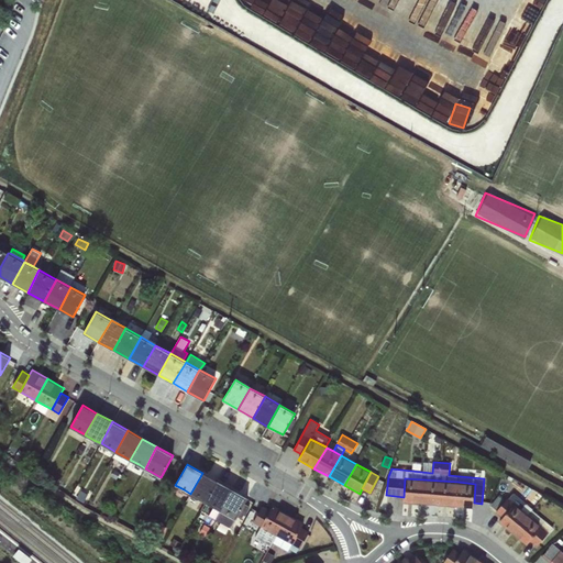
[(202,473),(190,494),(199,498),(206,501),(218,481),(202,473)]
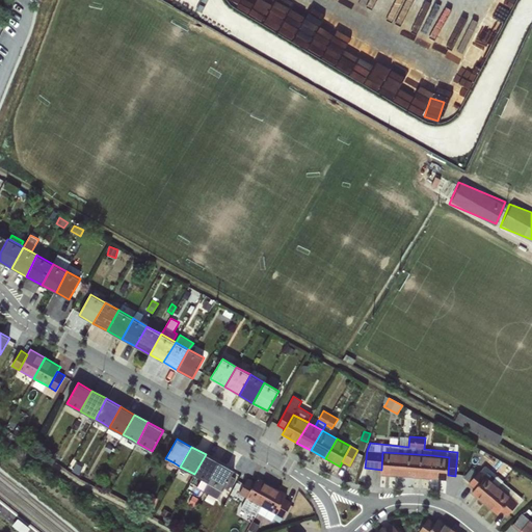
[(382,452),(381,470),(381,475),(398,476),(400,453),(382,452)]
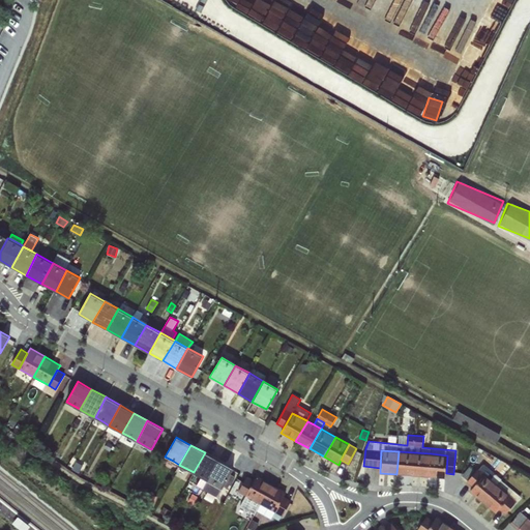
[(399,451),(396,474),(412,476),(414,452),(399,451)]
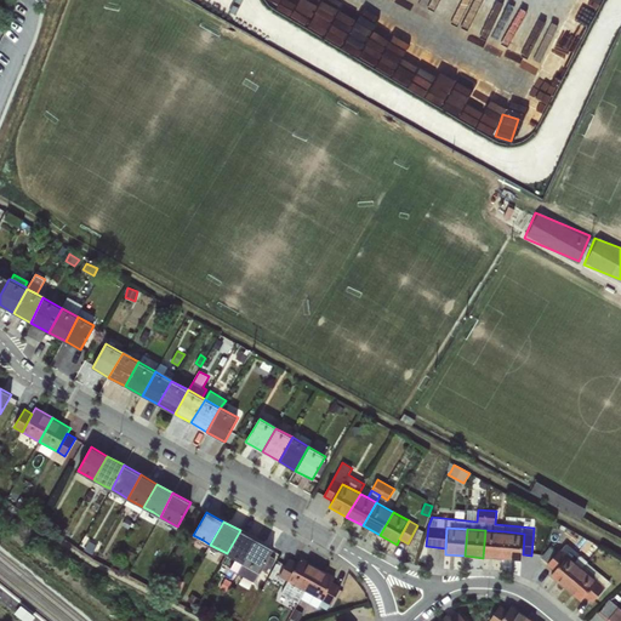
[(240,530),(227,553),(235,558),(243,562),(243,563),(256,540),(240,530)]
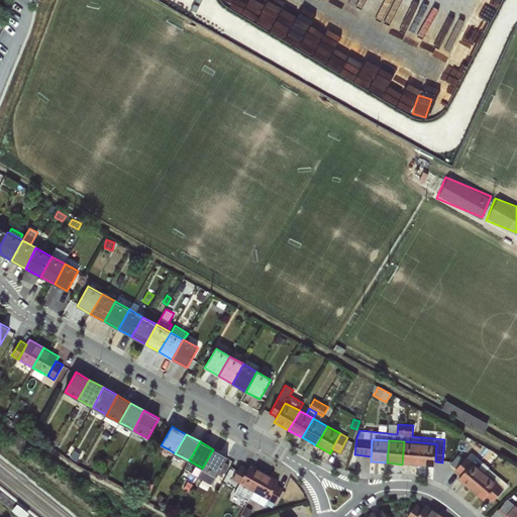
[(404,441),(402,464),(418,466),(420,442),(404,441)]
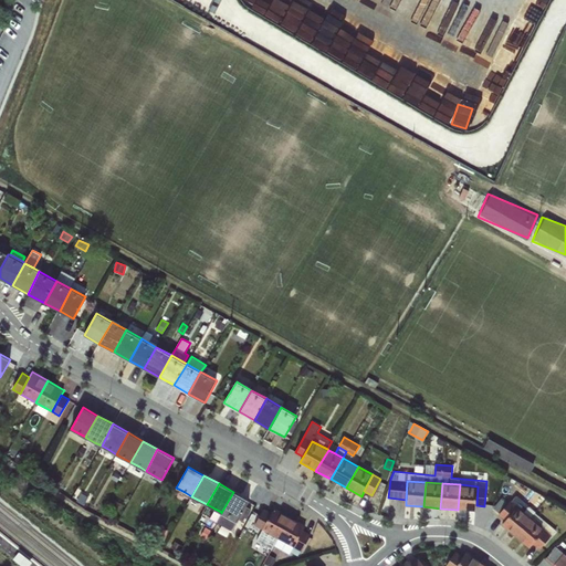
[(460,484),(458,510),(475,511),(477,505),(478,486),(460,484)]
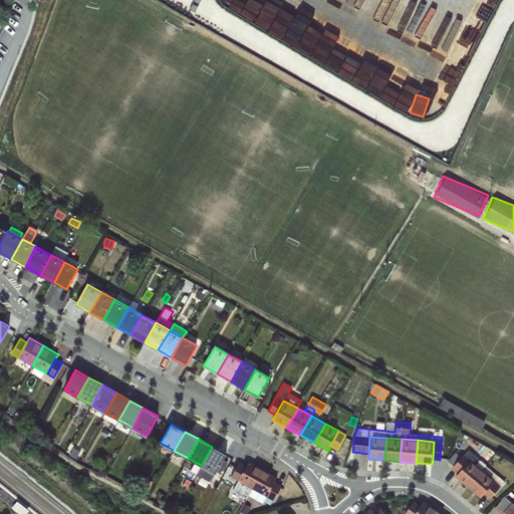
[(141,443),(137,450),(144,455),(148,448),(141,443)]
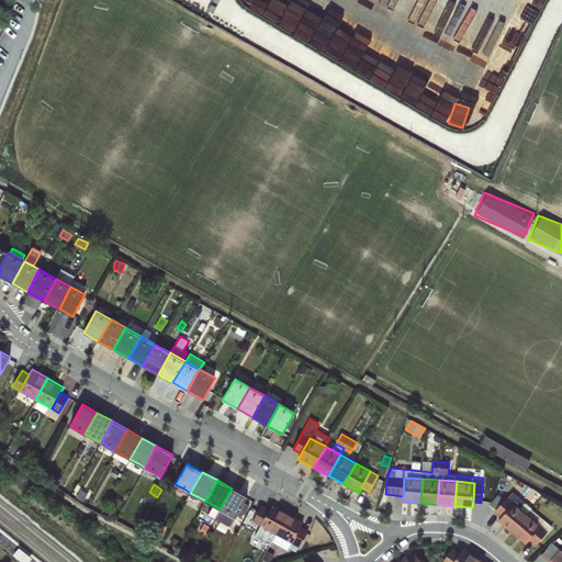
[(190,493),(183,489),(182,491),(198,499),(199,497),(190,493)]
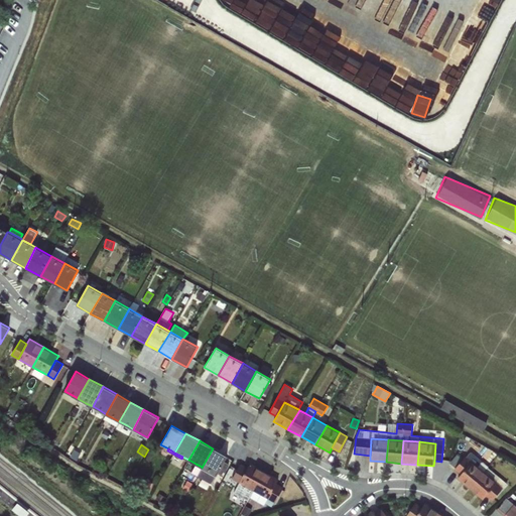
[(213,448),(202,468),(217,476),(227,457),(213,448)]
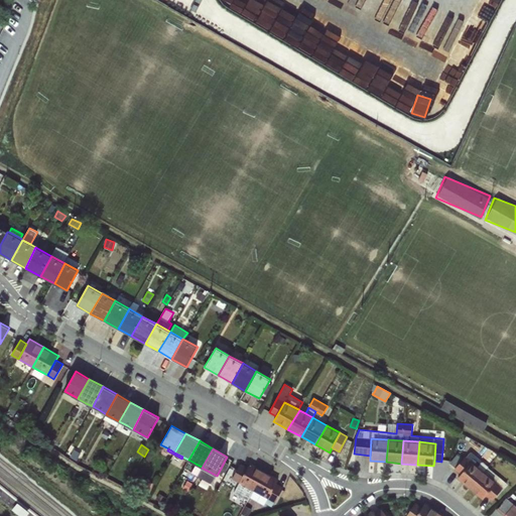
[(77,449),(74,456),(80,460),(84,453),(77,449)]
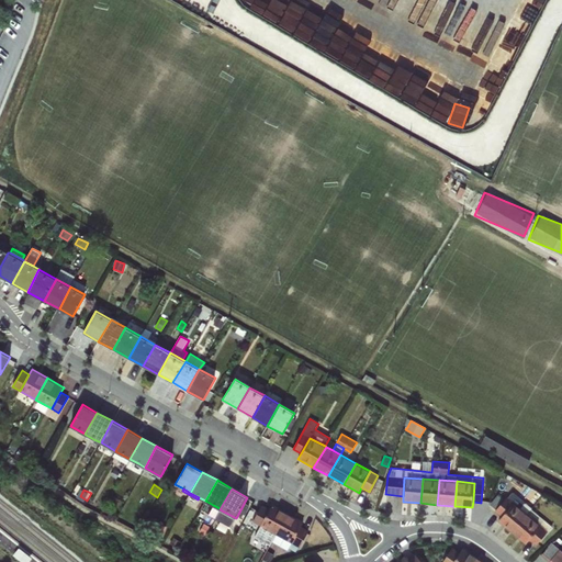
[(541,526),(529,539),(536,544),(552,527),(531,509),(530,510),(510,493),(494,512),(502,517),(514,502),(541,526)]
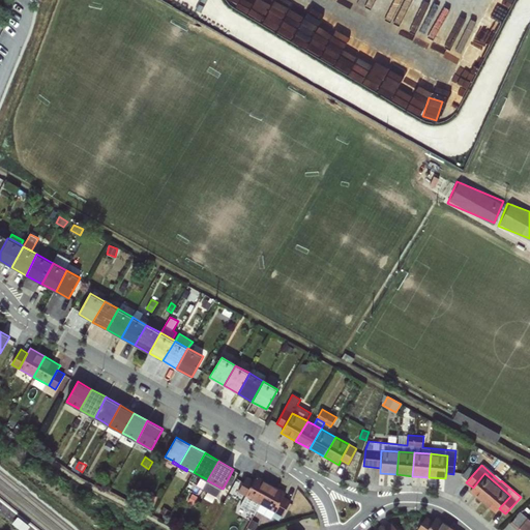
[(201,476),(194,472),(190,480),(198,483),(197,486),(203,489),(207,480),(207,479),(205,482),(200,479),(201,476)]
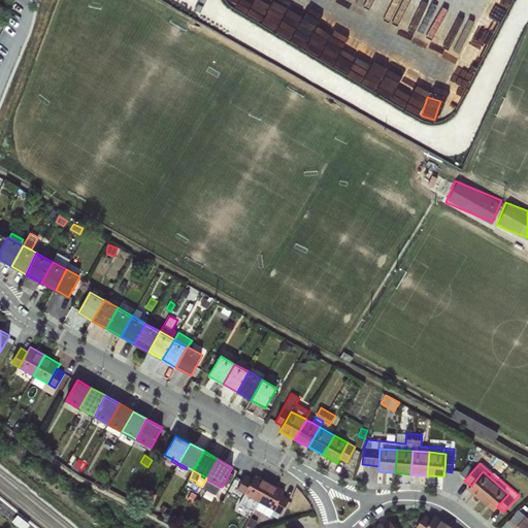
[(483,471),(471,486),(468,490),(494,512),(497,506),(508,494),(483,471)]
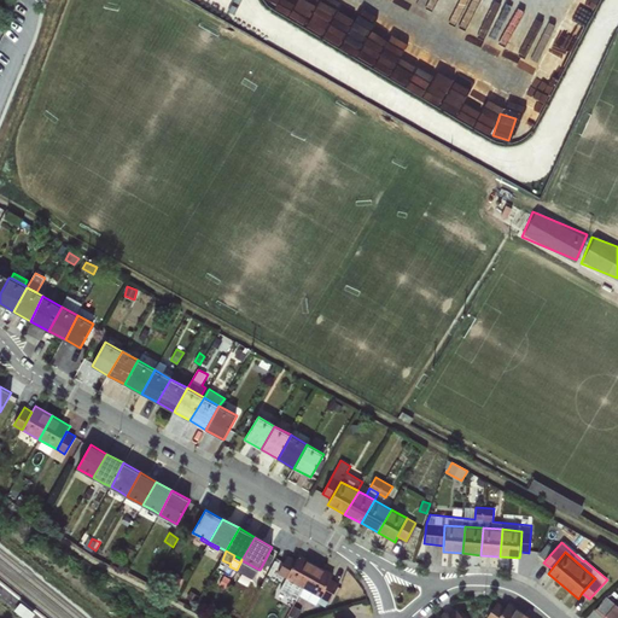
[(296,560),(286,578),(303,588),(316,564),(299,554),(296,560)]
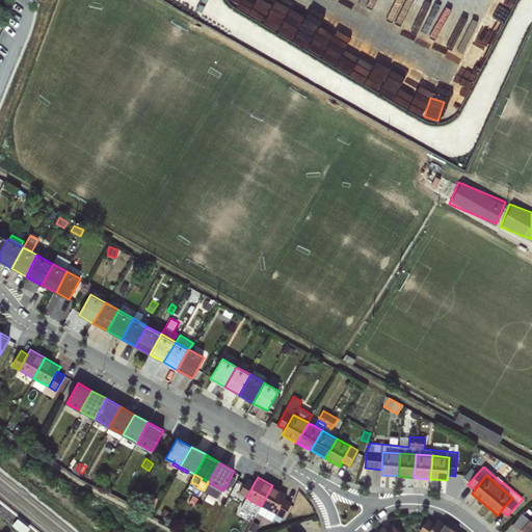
[(246,498),(255,482),(248,478),(240,494),(246,498)]
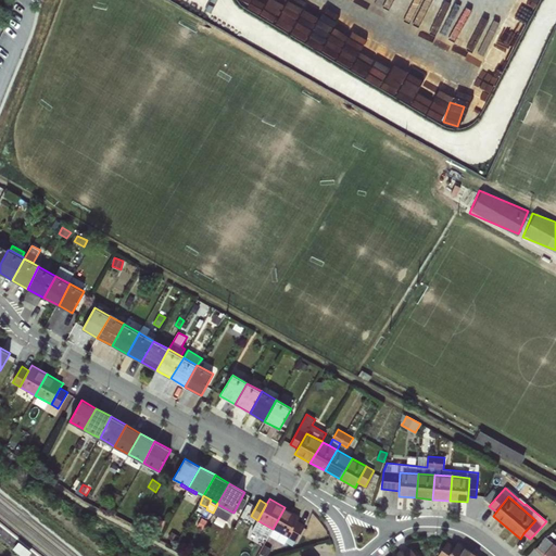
[(217,504),(213,513),(229,521),(234,513),(217,504)]
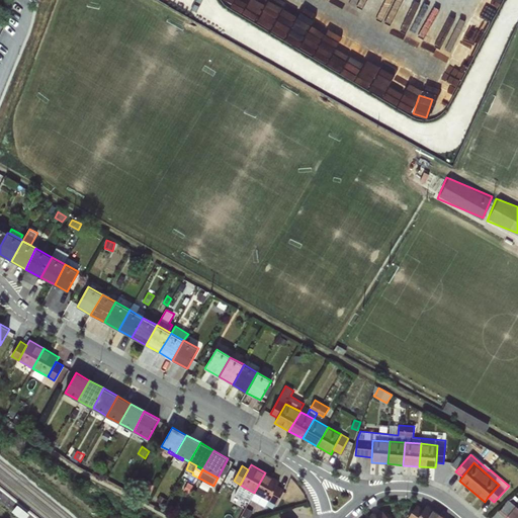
[(265,472),(254,493),(269,501),(277,486),(280,481),(265,472)]
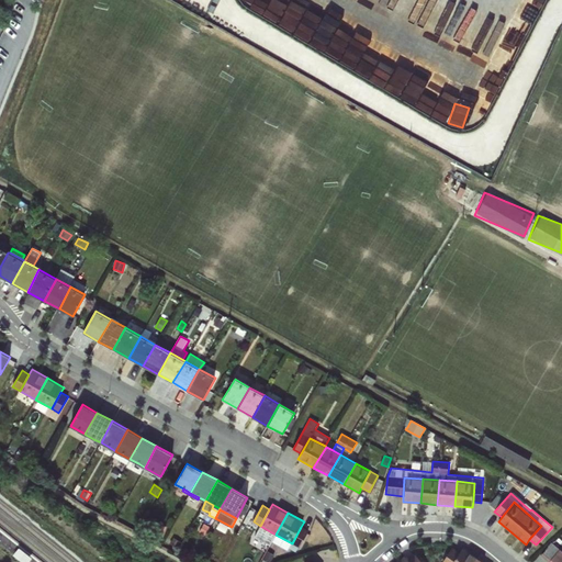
[(301,527),(292,543),(299,547),(299,548),(308,531),(301,527)]
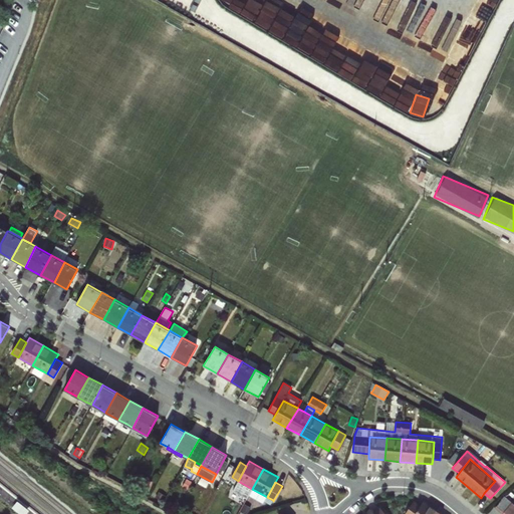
[(185,485),(180,495),(184,498),(190,487),(185,485)]
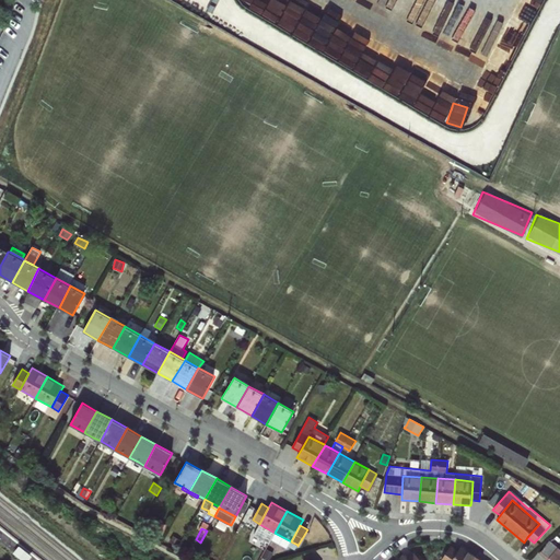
[(291,541),(275,533),(272,537),(294,550),(298,545),(291,541)]
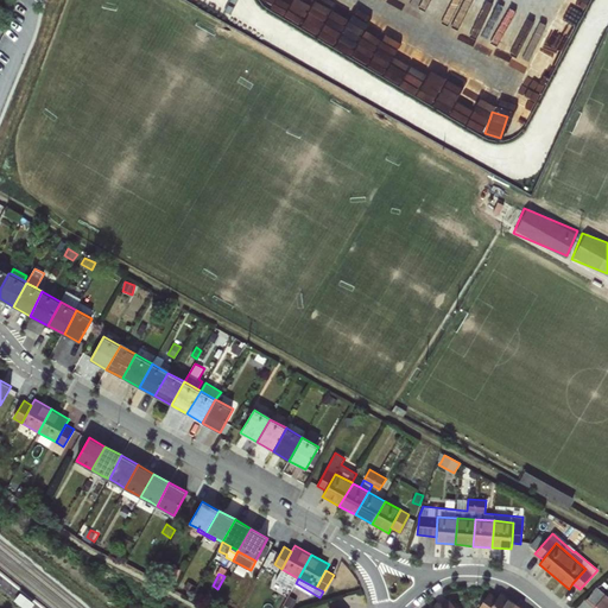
[(189,582),(183,591),(192,596),(197,587),(189,582)]
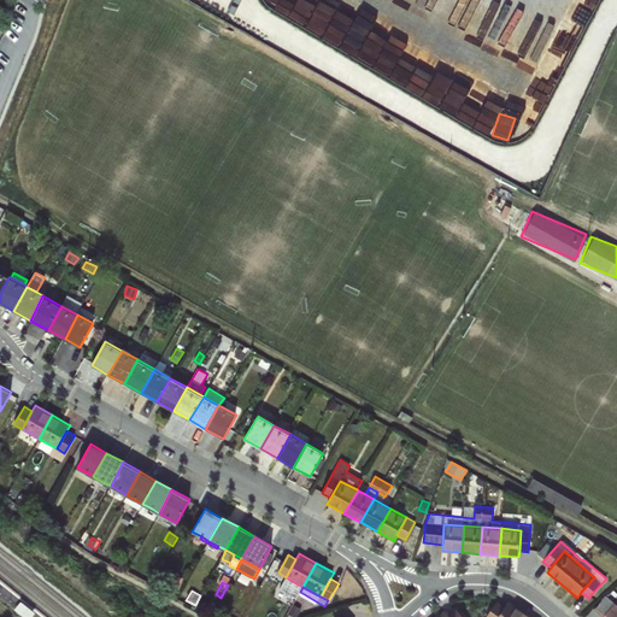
[(601,616),(603,616),(615,604),(606,595),(594,610),(601,616)]
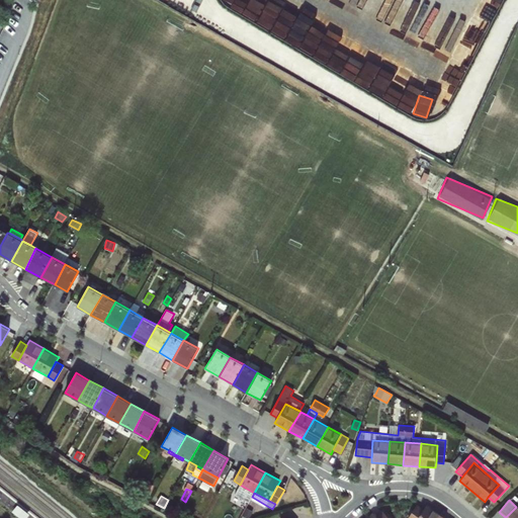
[(418,517),(424,509),(417,505),(408,517),(418,517)]
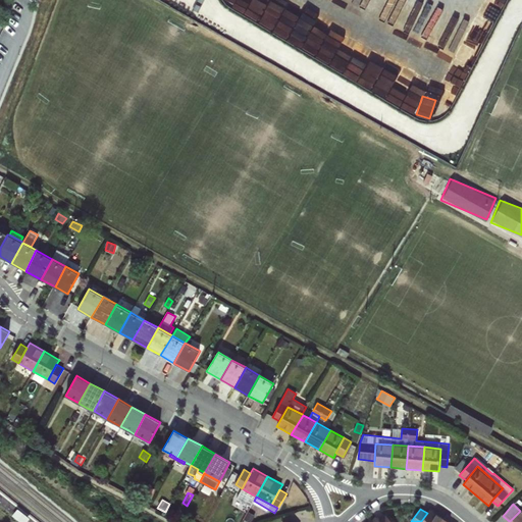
[(427,513),(421,521),(450,521),(430,509),(427,513)]
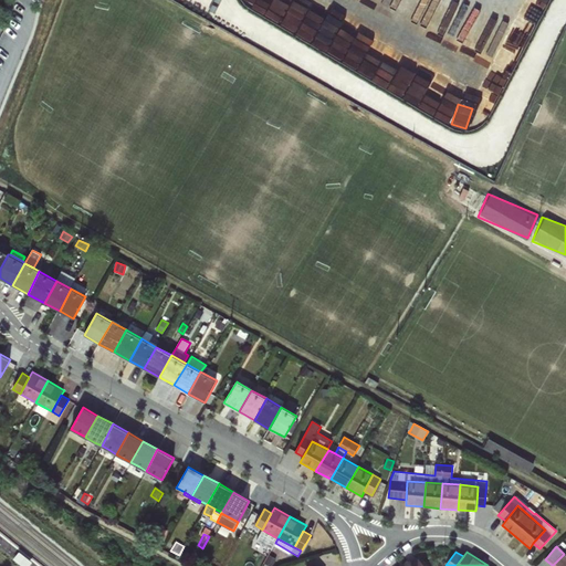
[(565,565),(565,555),(564,554),(553,565),(565,565)]
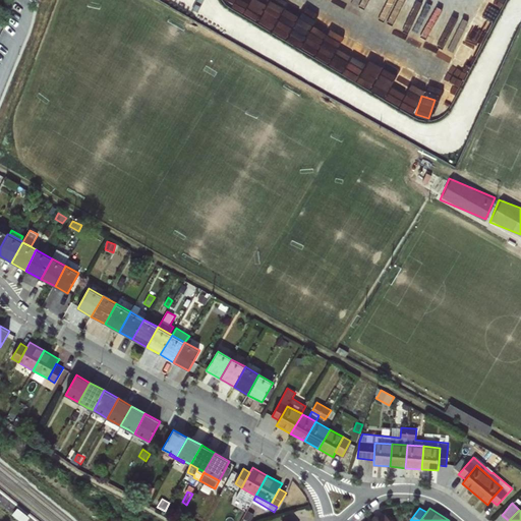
[(247,511),(241,520),(250,520),(254,515),(247,511)]
